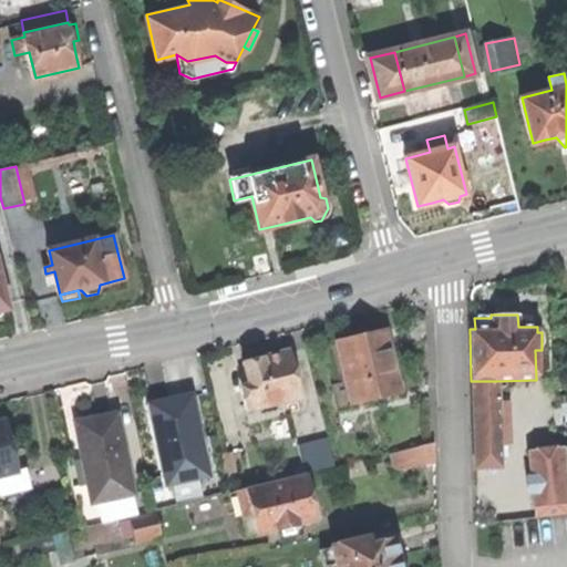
[(336,341),(351,404),(393,394),(388,370),(383,353),(389,351),(383,330),(336,341)]
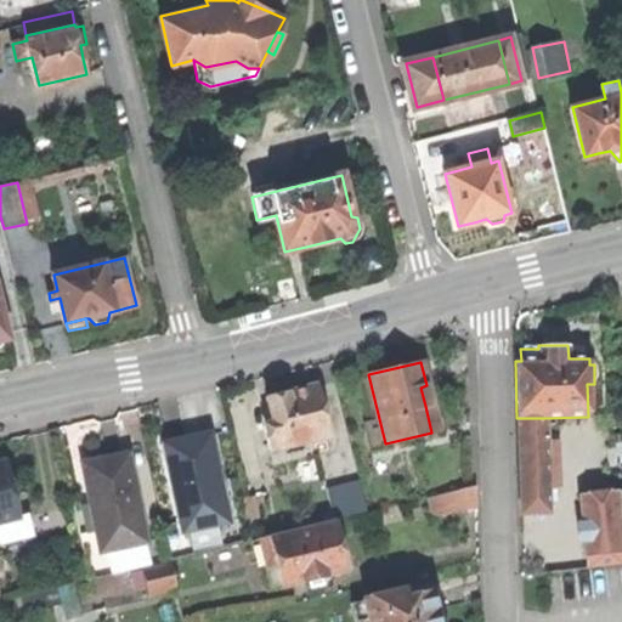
[(289,393),(266,399),(272,423),(265,425),(271,451),(328,436),(316,386),(289,393)]
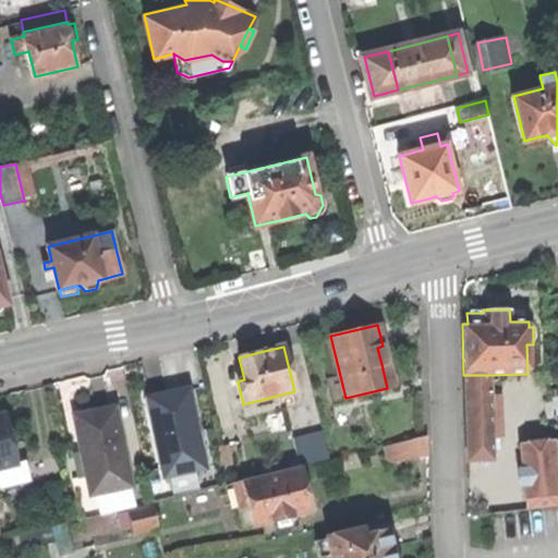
[(490,460),(488,375),(463,375),(465,461),(490,460)]
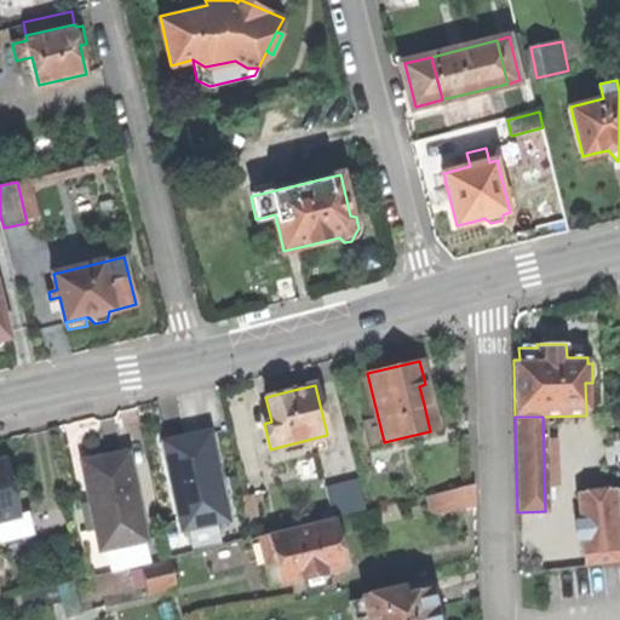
[(185,440),(165,445),(183,529),(227,520),(210,435),(185,440)]
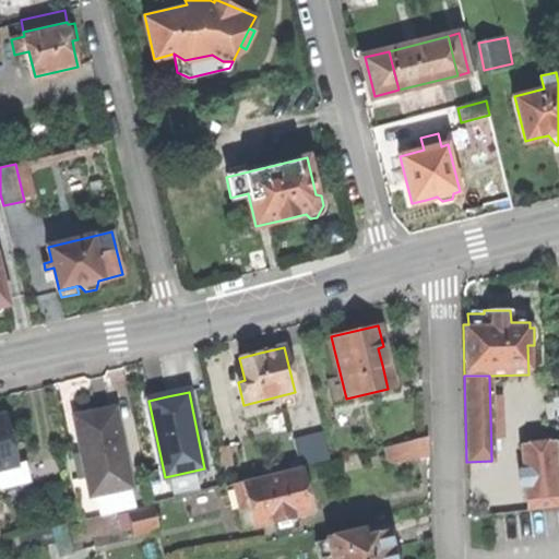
[(94,415),(74,418),(88,497),(95,496),(128,489),(114,411),(94,415)]
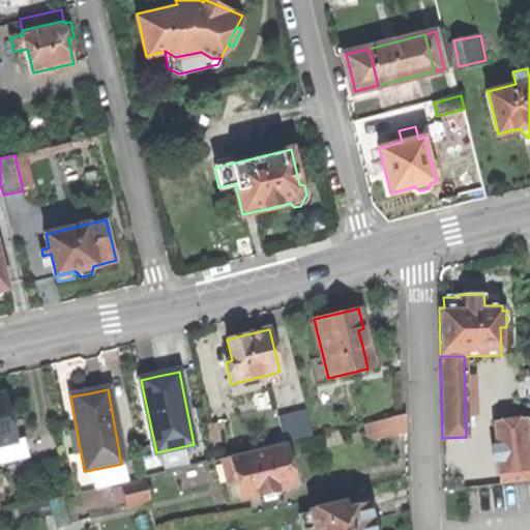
[(0,394),(0,442),(15,439),(4,394),(0,394)]
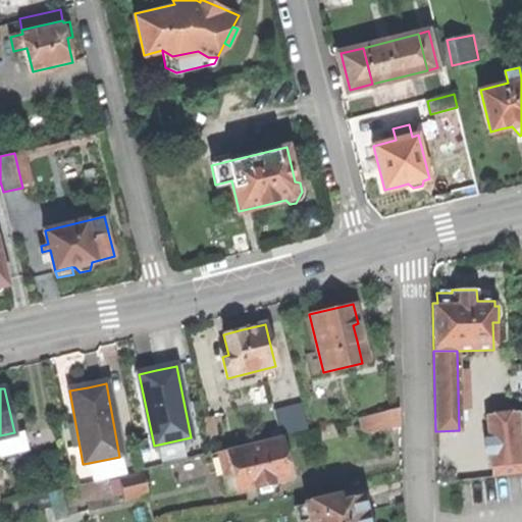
[(273,410),(280,437),(307,430),(300,404),(273,410)]
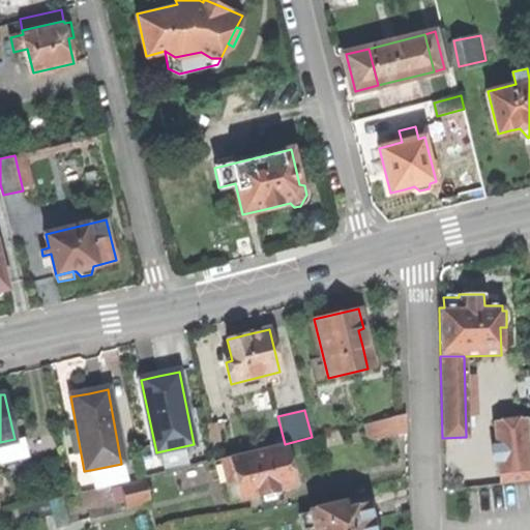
[(490,414),(492,431),(523,428),(522,411),(490,414)]
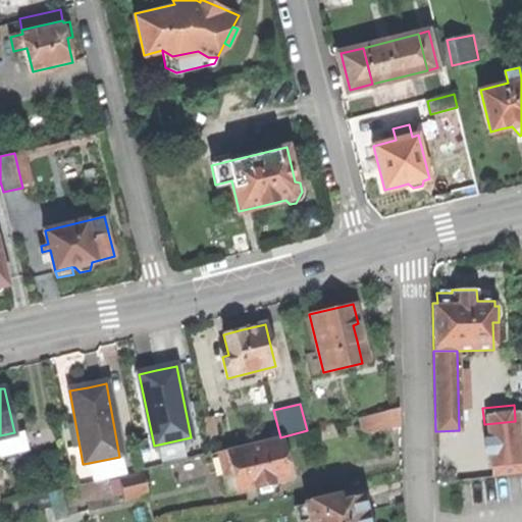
[(399,409),(387,412),(392,428),(400,429),(399,409)]
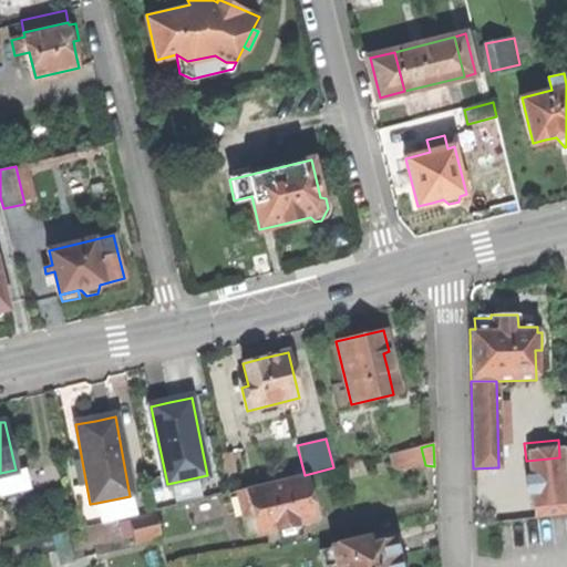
[(393,455),(398,472),(425,465),(421,447),(393,455)]
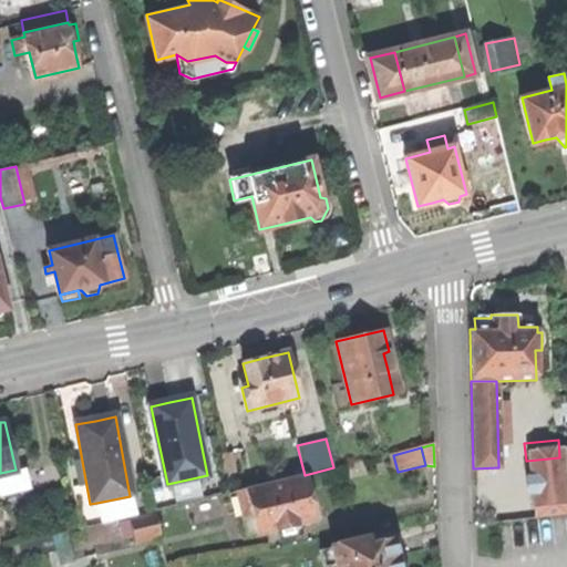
[(559,457),(526,461),(529,509),(564,506),(559,457)]
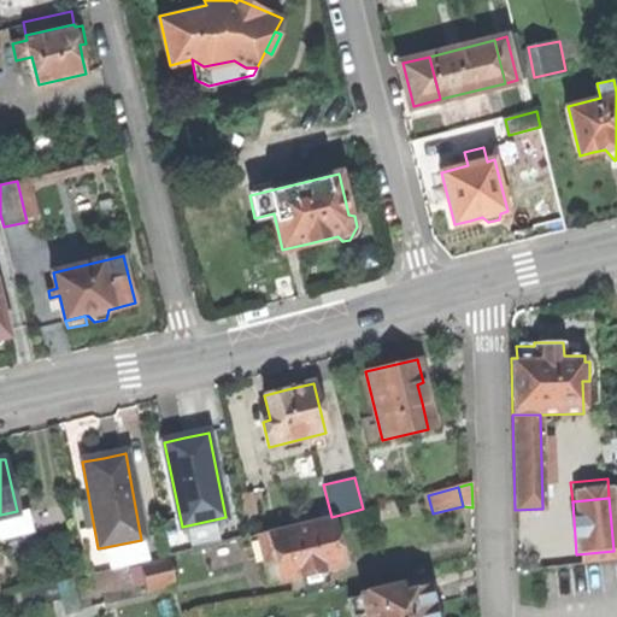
[(28,509),(17,511),(0,515),(0,529),(3,539),(34,530),(28,509)]
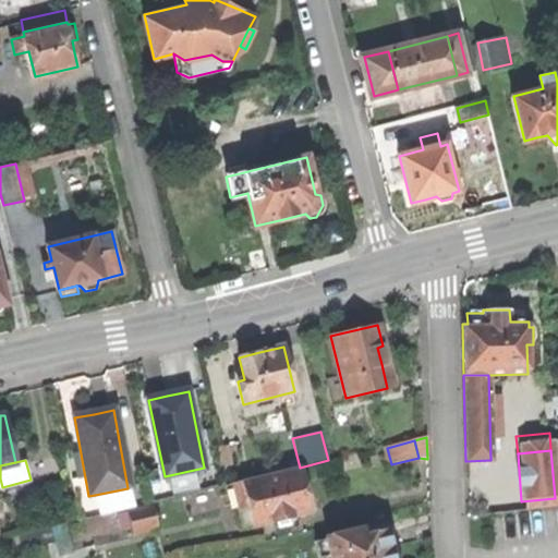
[(232,484),(239,507),(251,505),(256,524),(311,510),(305,490),(300,468),(232,484)]
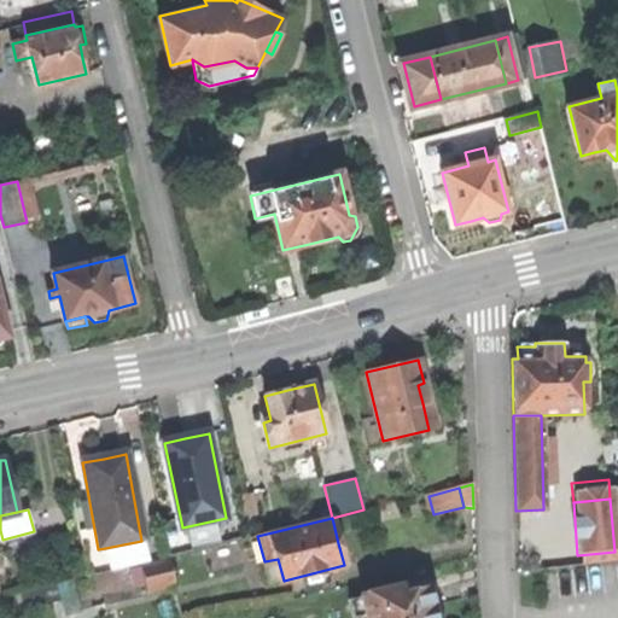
[(145,563),(141,541),(105,548),(109,570),(145,563)]
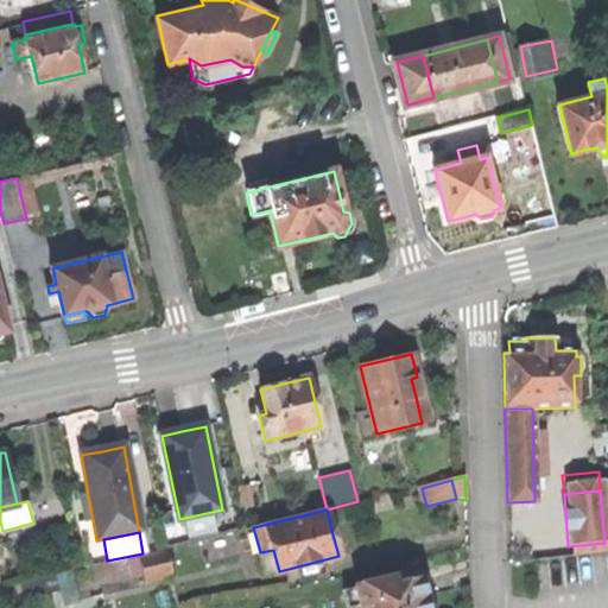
[(143,559),(149,581),(172,575),(168,552),(143,559)]
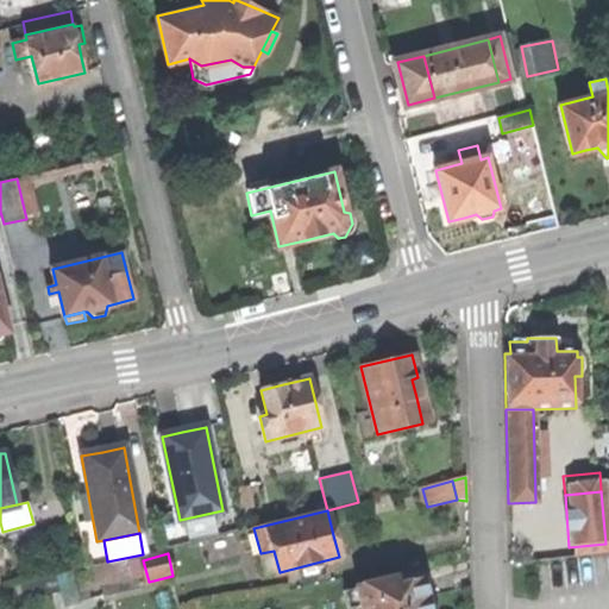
[(363,606),(363,608),(437,608),(437,606),(427,603),(425,592),(422,578),(408,582),(407,572),(357,584),(358,588),(344,591),(347,608),(363,606)]
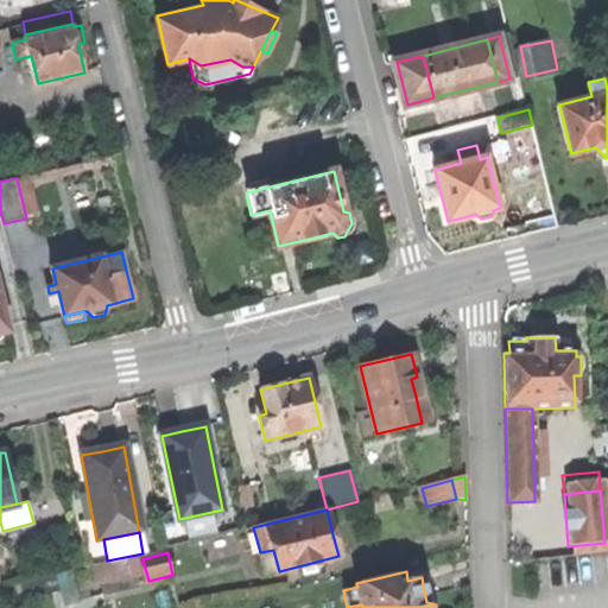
[(23,583),(26,600),(62,593),(58,576),(23,583)]
